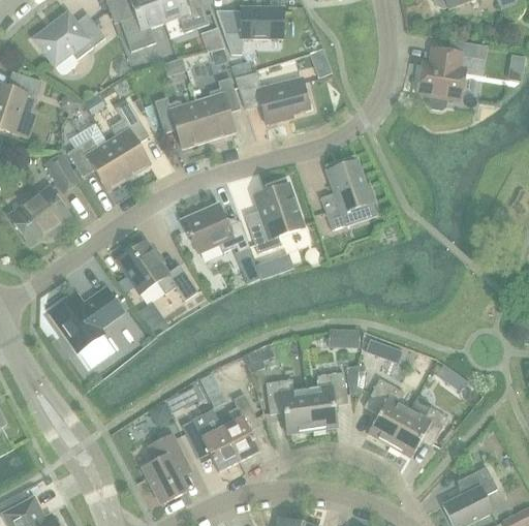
[(150,27),(164,22),(156,0),(129,0),(135,14),(120,20),(130,51),(155,42),(150,27)]
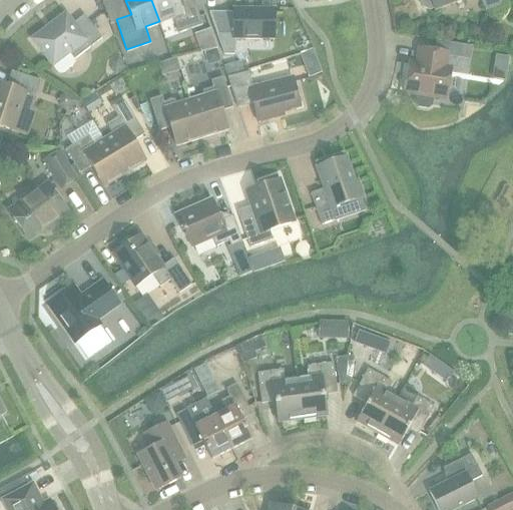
[(151,0),(159,21),(173,16),(178,31),(202,22),(193,0),(151,0)]
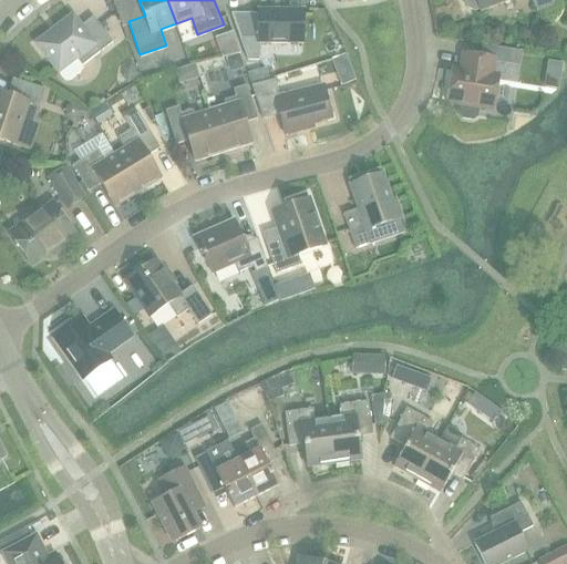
[(480,6),(480,8),(481,9),(504,0),(532,0),(536,9),(555,2),(554,0),(464,0),(466,6),(474,8),(480,6)]
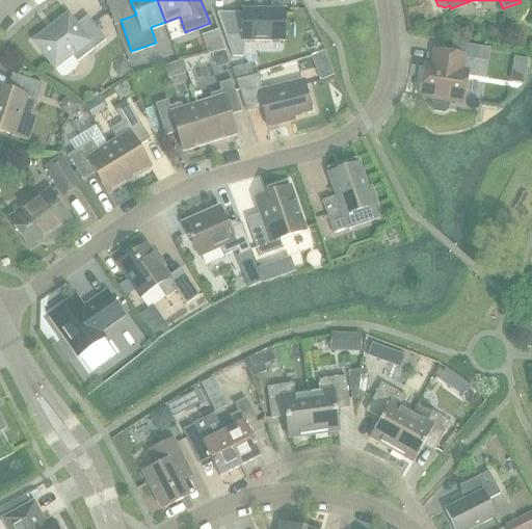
[(242,8),(216,8),(220,23),(232,54),(243,54),(243,37),(285,37),(285,6),(242,6),(242,8)]
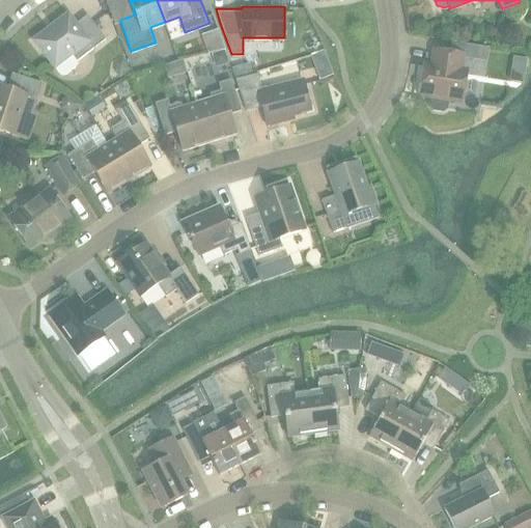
[(33,38),(54,65),(59,72),(65,73),(76,65),(76,59),(105,37),(87,14),(75,22),(67,11),(33,38)]
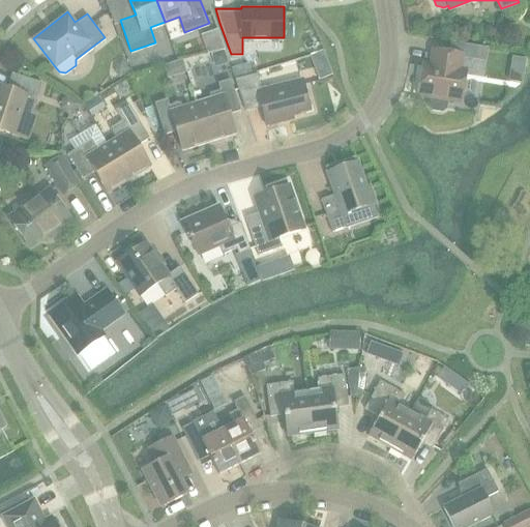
[(214,49),(224,46),(216,27),(208,30),(214,49)]
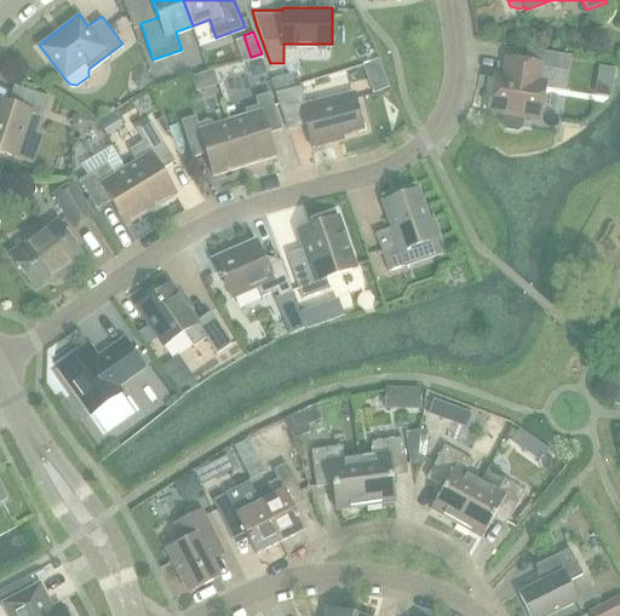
[(555,51),(552,67),(567,69),(569,53),(555,51)]
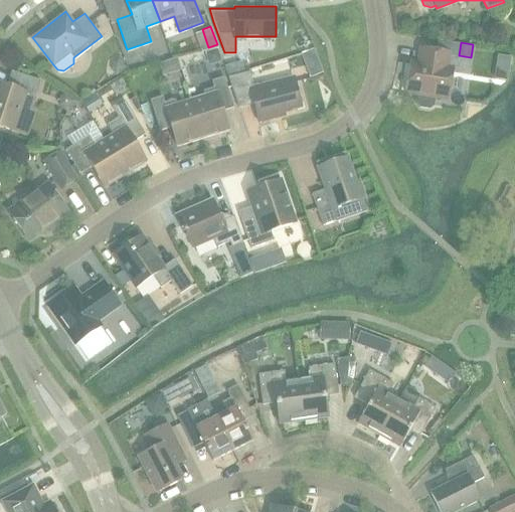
[(216,46),(205,50),(209,61),(220,57),(216,46)]
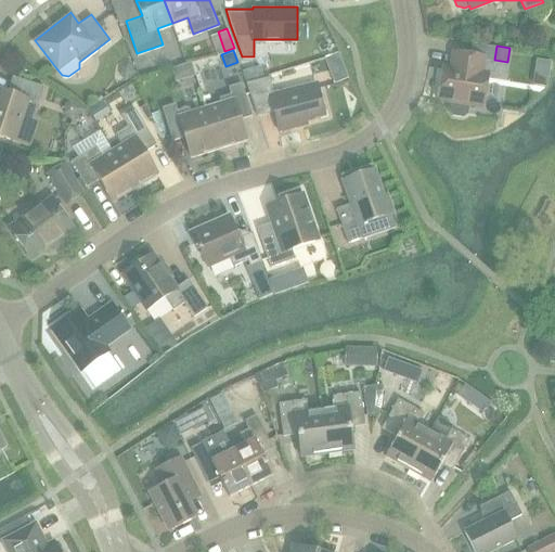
[(467,112),(468,102),(482,104),(488,72),(480,71),(483,55),(453,51),(451,66),(442,64),(437,97),(450,99),(448,108),(452,114),(462,115),(467,112)]
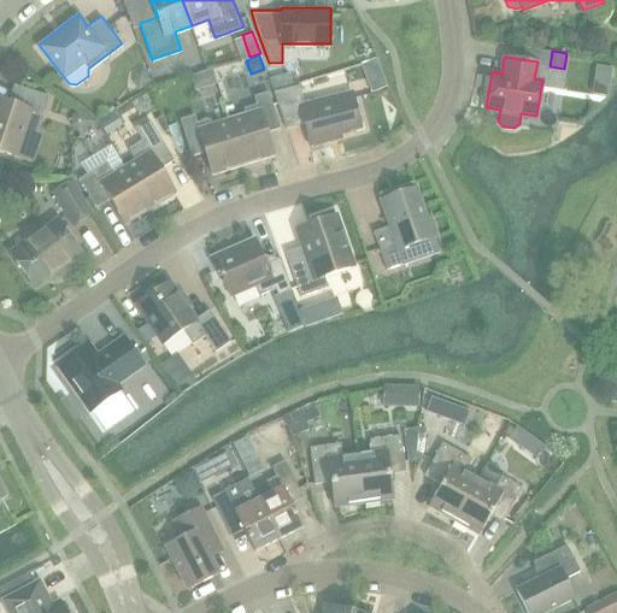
[(378,70),(374,58),(359,63),(365,76),(378,70)]
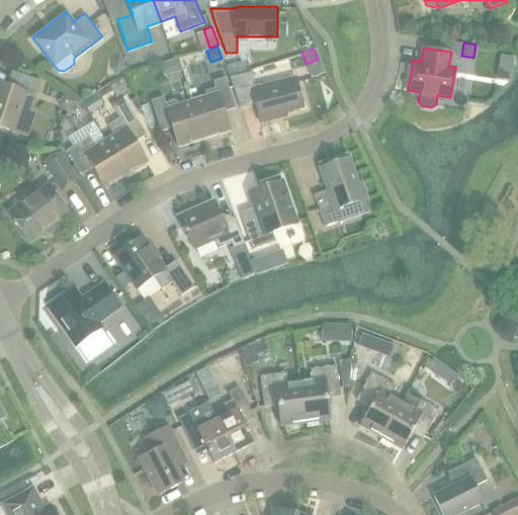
[(113,60),(112,67),(115,73),(126,67),(119,56),(113,60)]
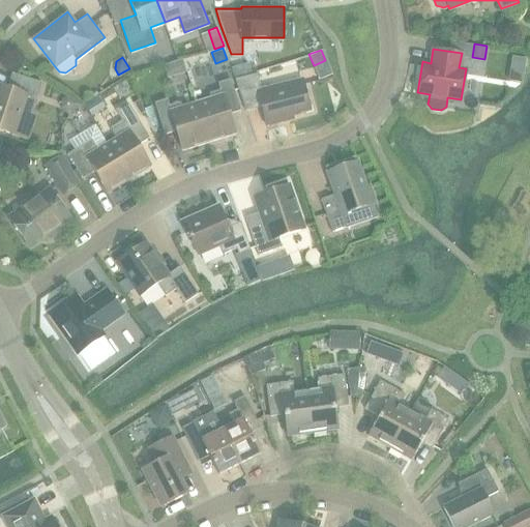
[(182,57),(164,62),(168,75),(185,69),(182,57)]
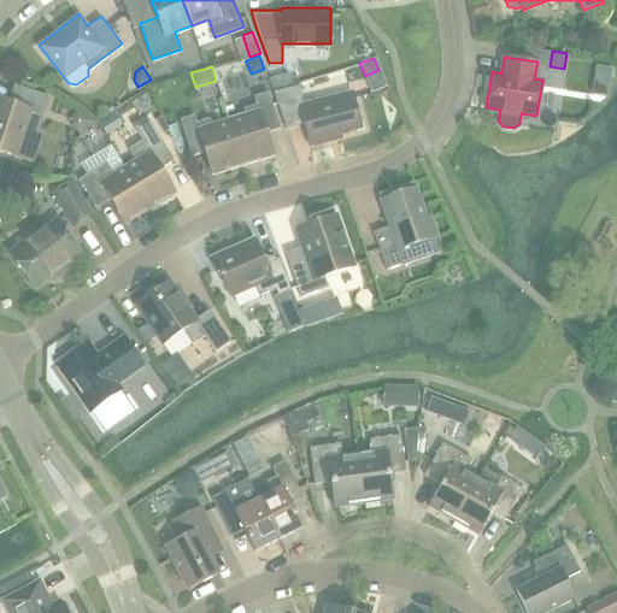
[(288,69),(269,75),(269,77),(272,89),(293,83),(288,69)]
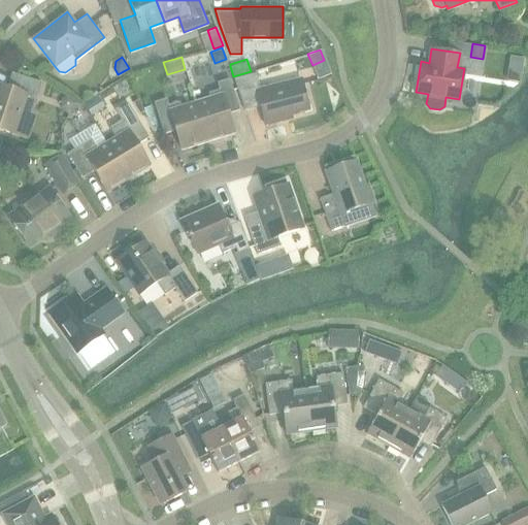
[(41,80),(11,71),(6,86),(0,83),(0,127),(14,132),(27,94),(36,97),(41,80)]
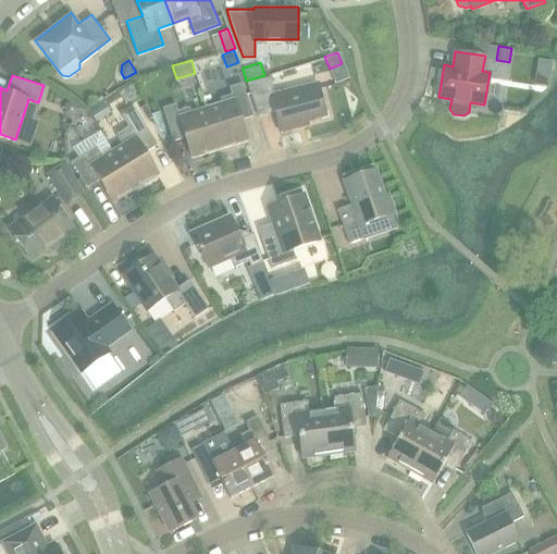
[(270,75),(246,82),(258,114),(274,110),(280,130),(297,125),(296,120),(325,112),(318,82),(274,93),(270,75)]
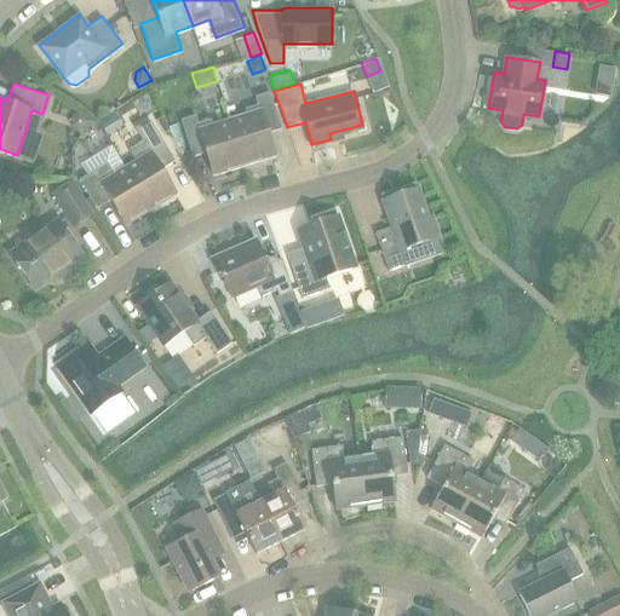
[(246,113),(229,117),(244,163),(274,154),(267,131),(281,127),(269,90),(254,95),(258,103),(245,107),(246,113)]
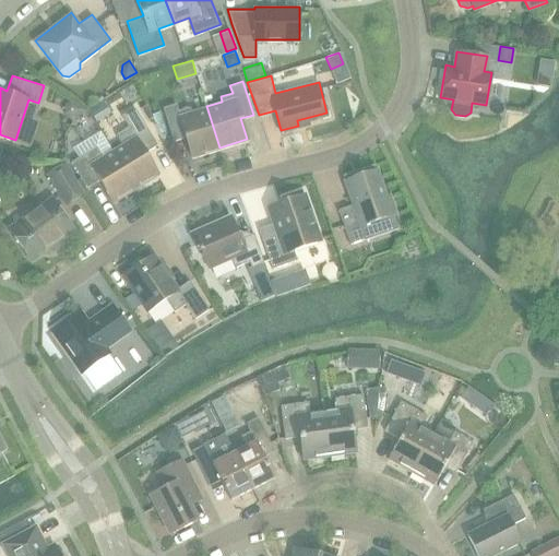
[(114,110),(104,95),(88,106),(97,120),(114,110)]
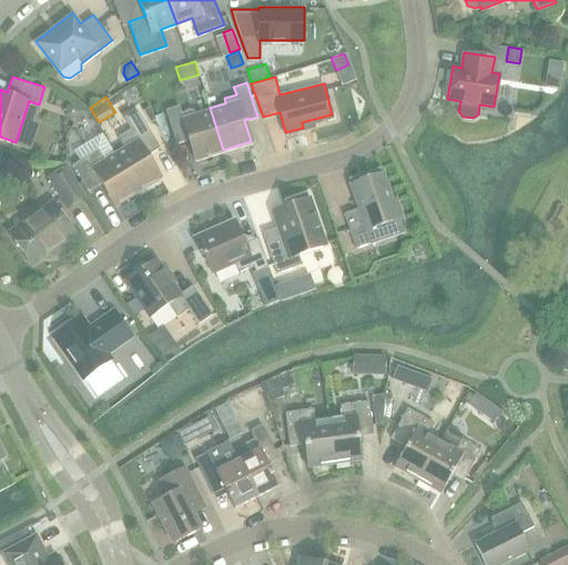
[(66,106),(66,113),(75,121),(84,110),(85,110),(70,99),(66,106)]
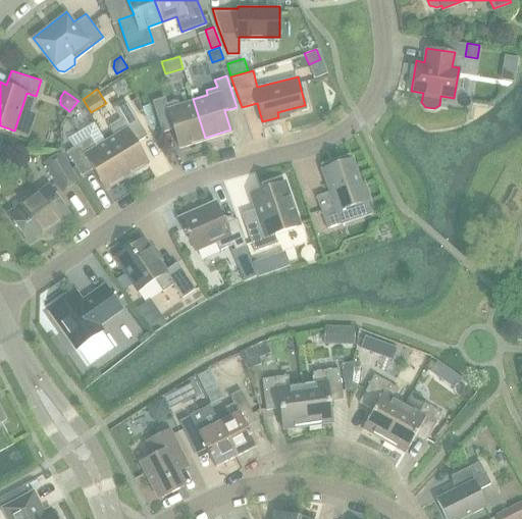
[(179,146),(205,138),(193,99),(178,104),(177,99),(166,102),(164,96),(152,99),(162,131),(173,126),(179,146)]
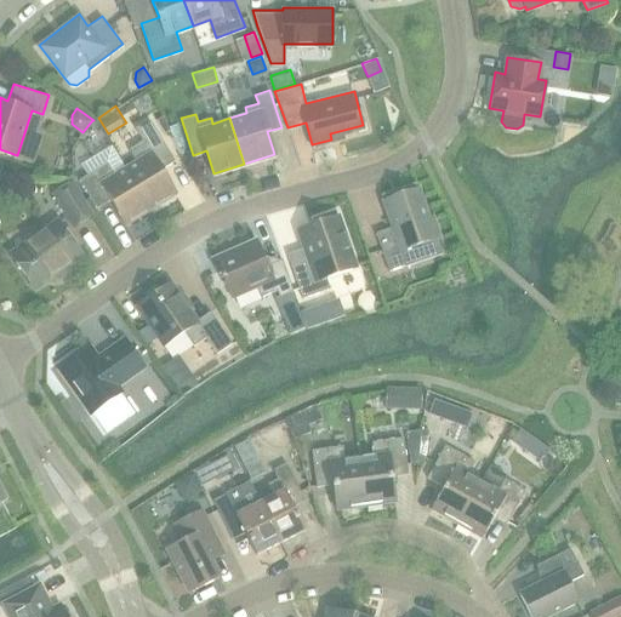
[(161,115),(155,119),(164,132),(170,129),(161,115)]
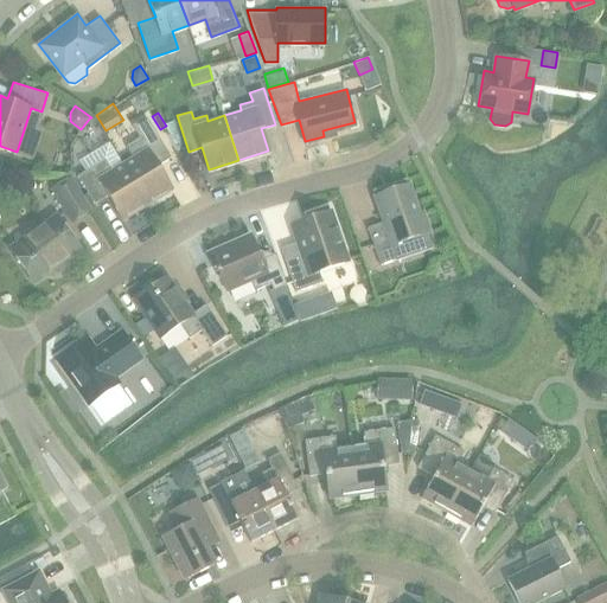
[(133,156),(123,164),(147,203),(171,187),(157,165),(171,155),(146,115),(132,124),(139,136),(126,145),(133,156)]
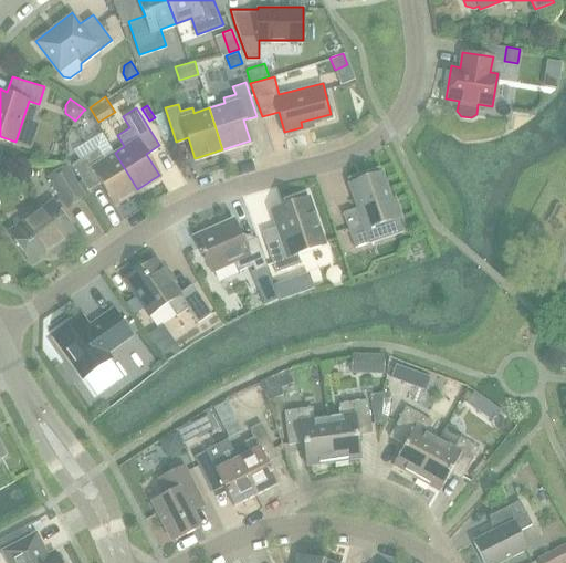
[(114,202),(137,189),(115,153),(105,158),(97,146),(72,163),(87,189),(101,180),(114,202)]
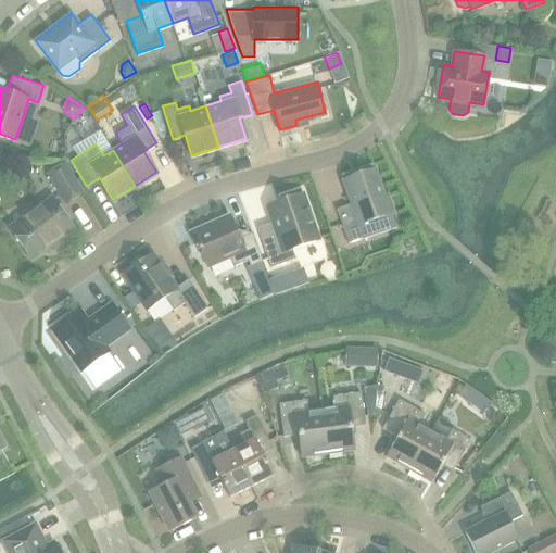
[(81,191),(64,162),(48,172),(66,201),(81,191)]
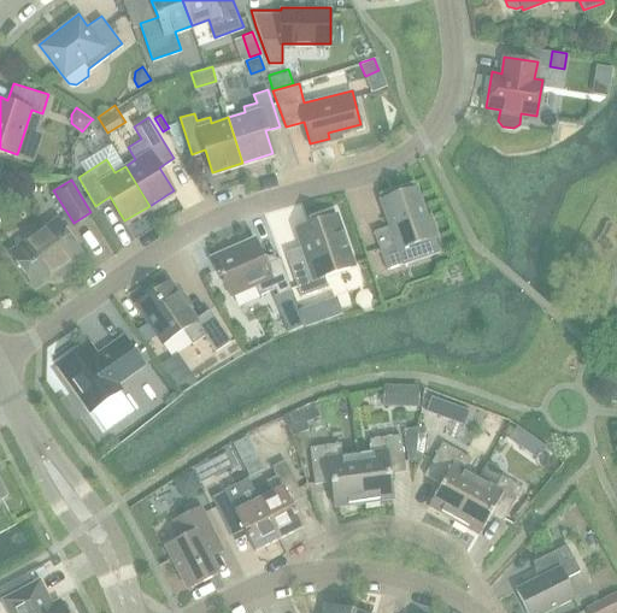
[(389,224),(374,230),(386,267),(403,261),(398,247),(438,234),(430,214),(427,216),(416,186),(380,198),(389,224)]
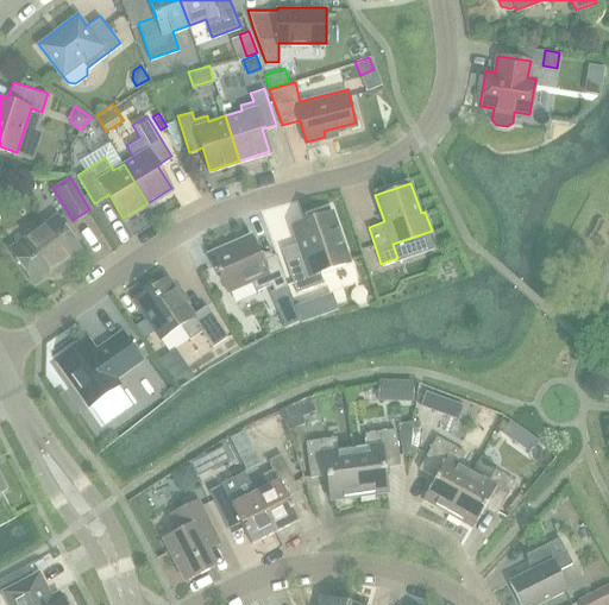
[(286,256),(297,291),(324,282),(320,271),(349,260),(333,210),(293,224),(301,250),(286,256)]
